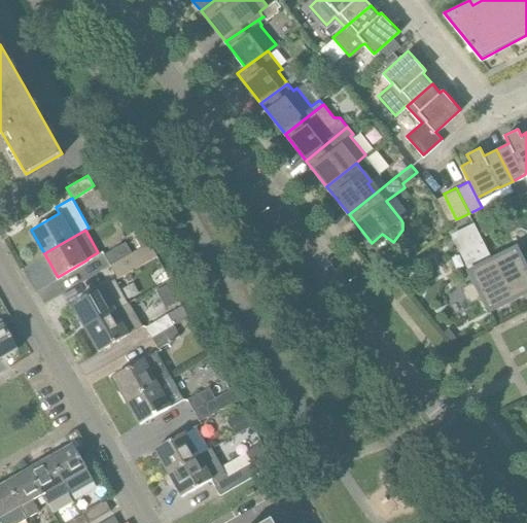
[(104,252),(111,265),(133,252),(126,240),(104,252)]
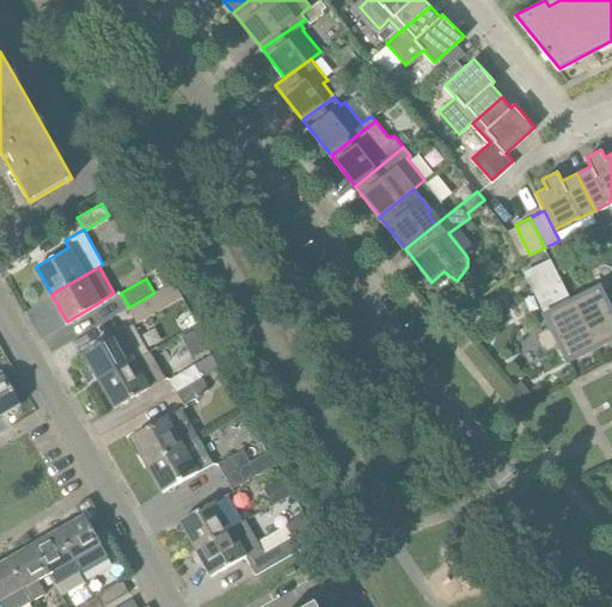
[(574,300),(595,344),(611,336),(611,312),(599,287),(574,300)]
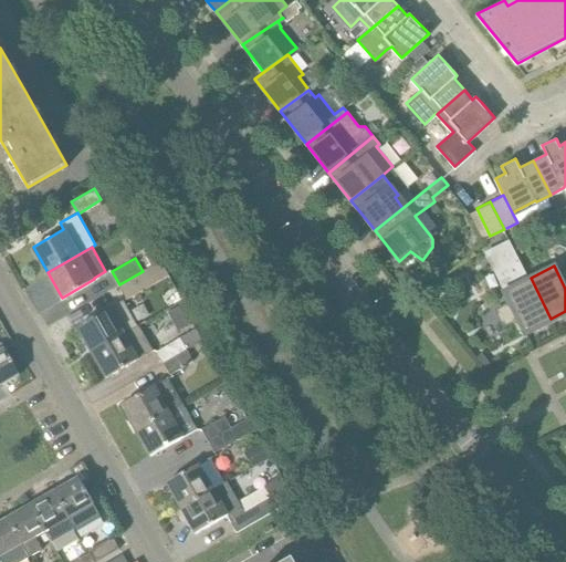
[(119,284),(125,295),(148,281),(143,271),(119,284)]
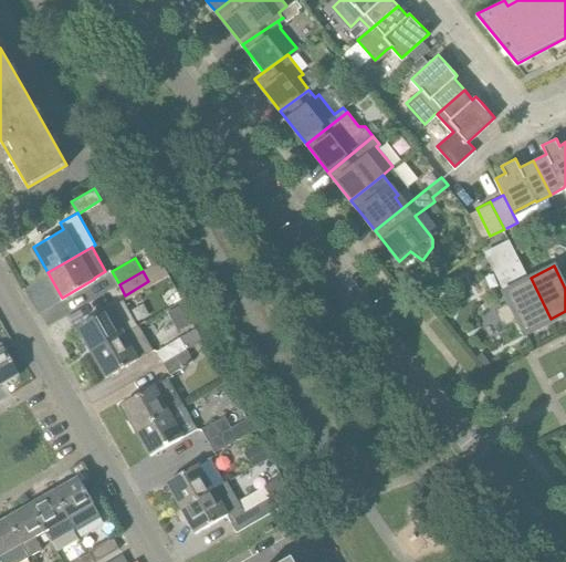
[(526,332),(551,319),(531,278),(505,291),(511,301),(496,309),(504,323),(519,316),(526,332)]
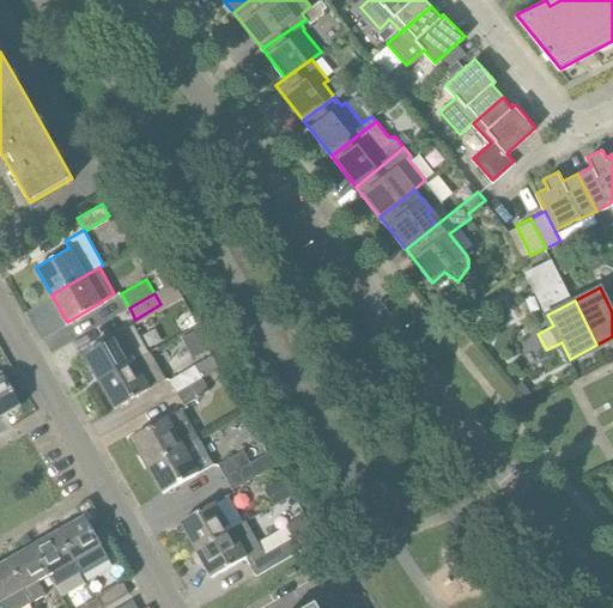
[(99,380),(135,359),(150,351),(133,323),(84,352),(99,380)]
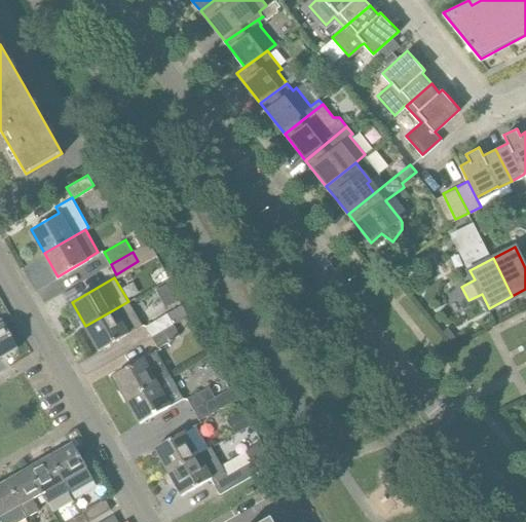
[(100,349),(129,331),(116,308),(85,326),(100,349)]
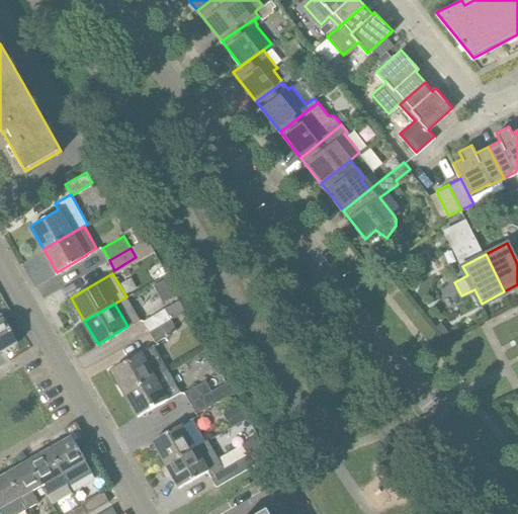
[(151,332),(172,320),(165,308),(144,320),(151,332)]
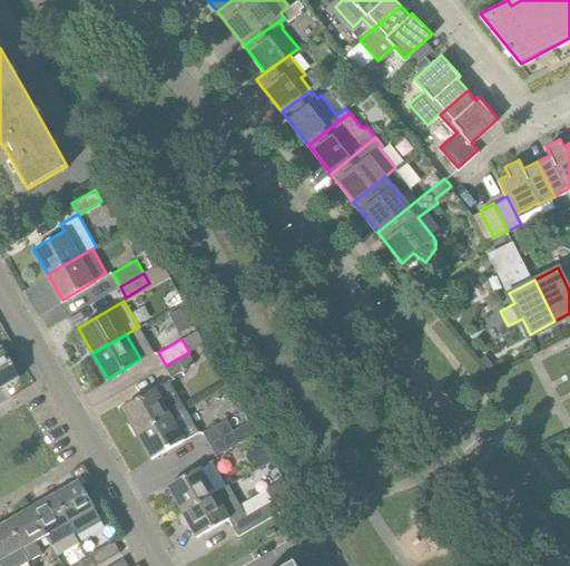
[(0,343),(0,387),(20,376),(1,343),(0,343)]
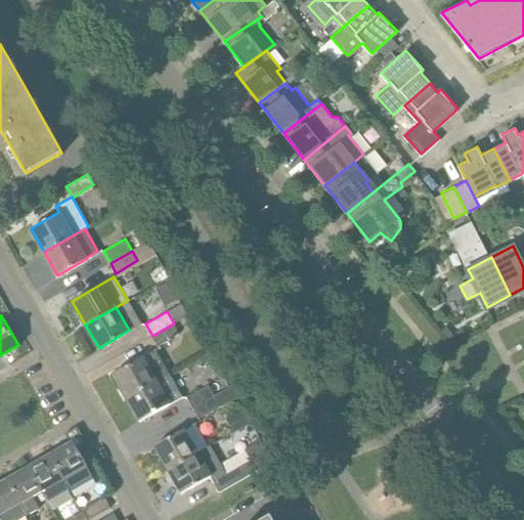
[(172,338),(171,337),(179,332),(174,323),(153,336),(158,345),(172,338)]
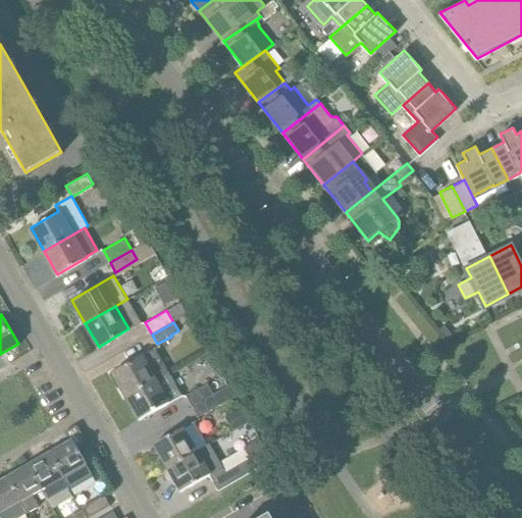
[(146,383),(169,372),(155,348),(113,371),(126,395),(146,383)]
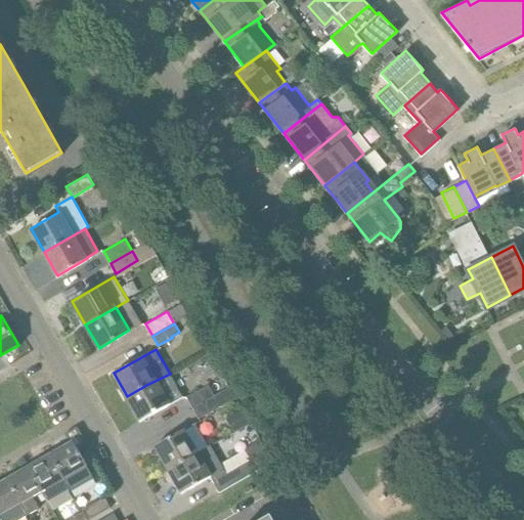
[(140,420),(171,402),(183,395),(170,374),(146,385),(127,396),(140,420)]
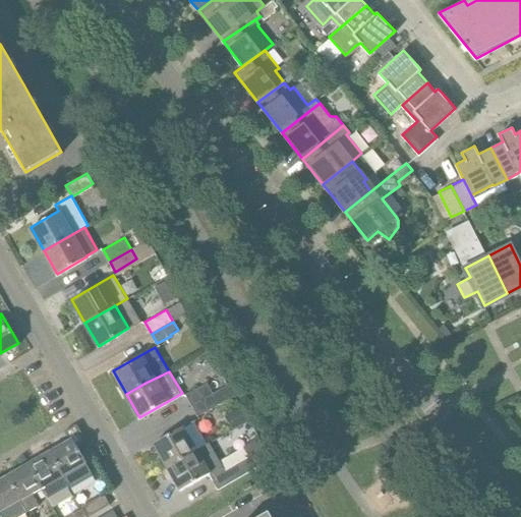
[(186,393),(191,403),(215,391),(209,380),(186,393)]
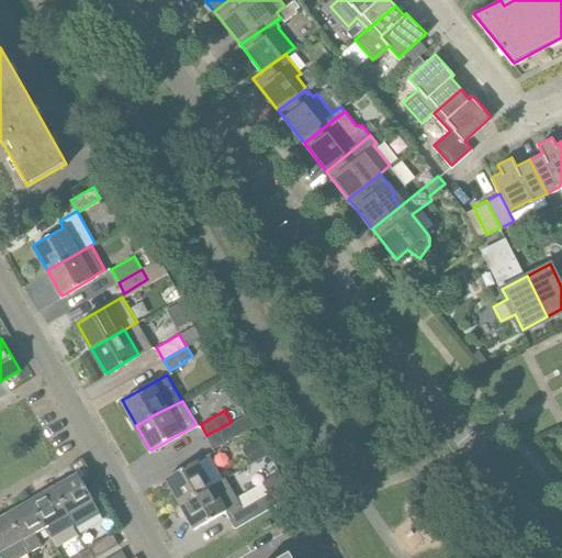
[(206,435),(214,447),(254,425),(247,413),(232,422),(206,435)]
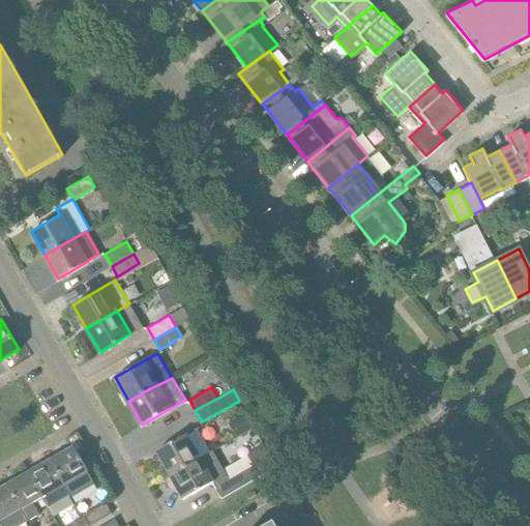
[(170,473),(201,456),(187,432),(156,449),(170,473)]
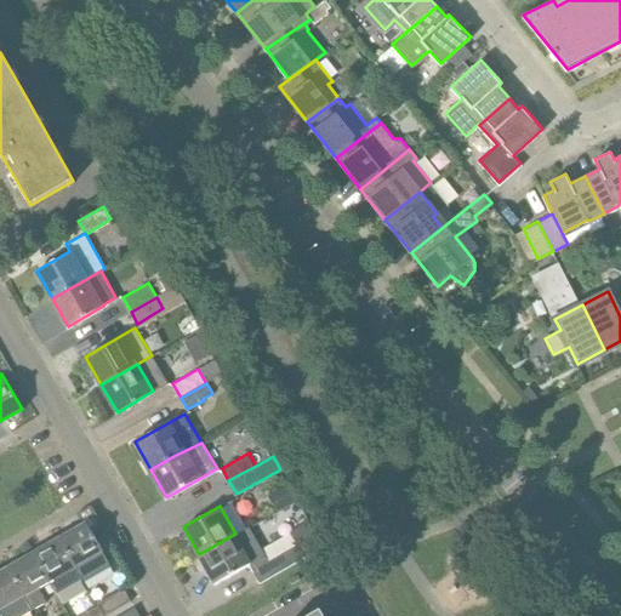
[(77,565),(102,551),(86,522),(61,536),(77,565)]
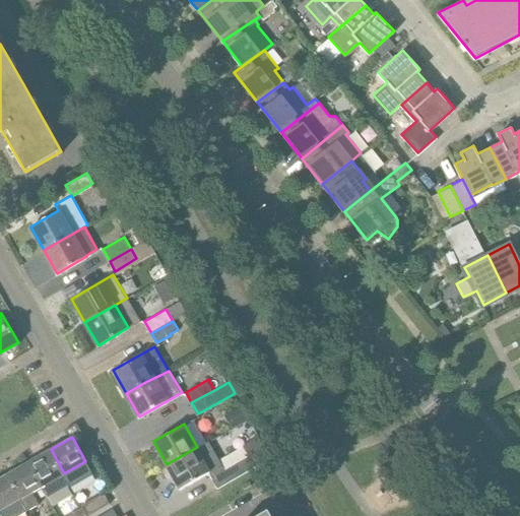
[(181,488),(210,470),(197,447),(167,464),(181,488)]
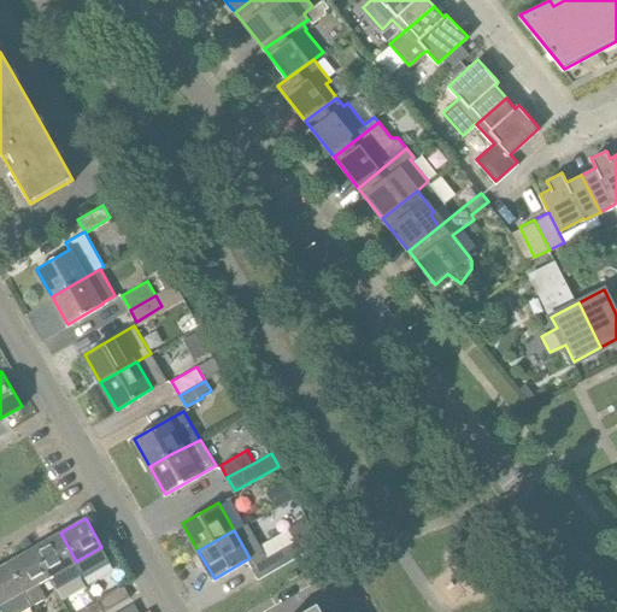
[(51,576),(76,562),(60,533),(35,547),(51,576)]
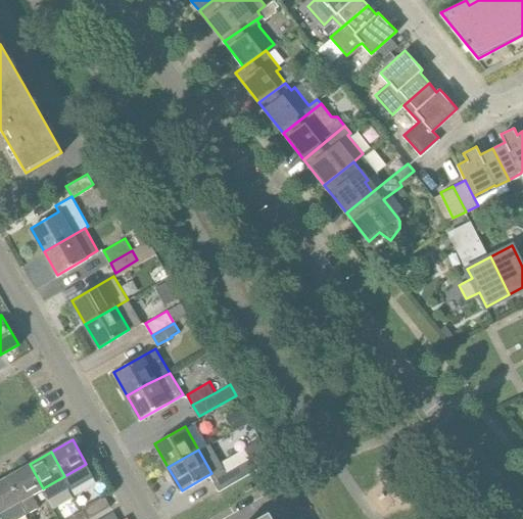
[(7,477),(20,502),(21,501),(29,511),(39,505),(33,493),(43,488),(30,464),(7,477)]
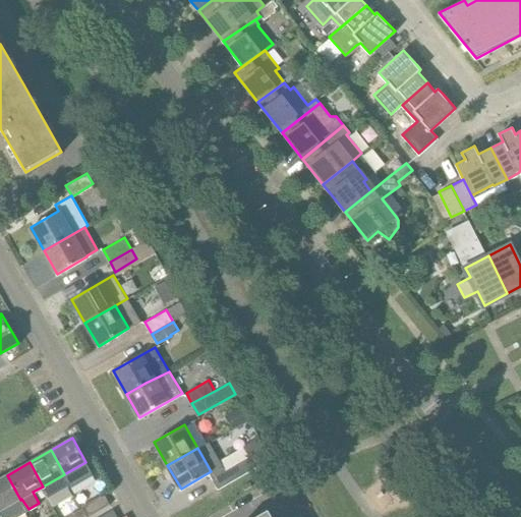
[(0,511),(20,500),(7,475),(0,478),(0,511)]
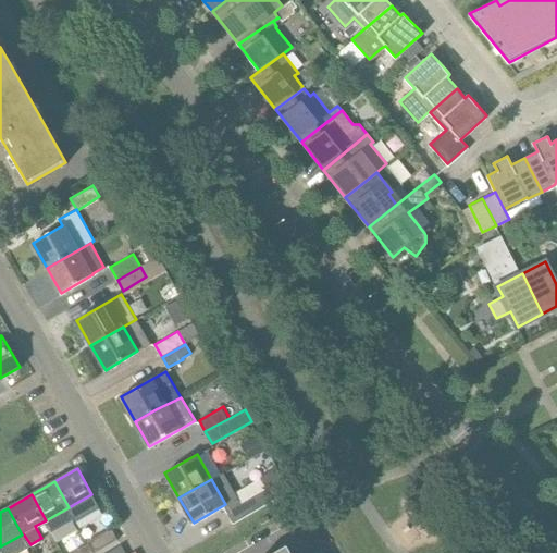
[(87,540),(88,542),(94,552),(118,538),(111,527),(87,540)]
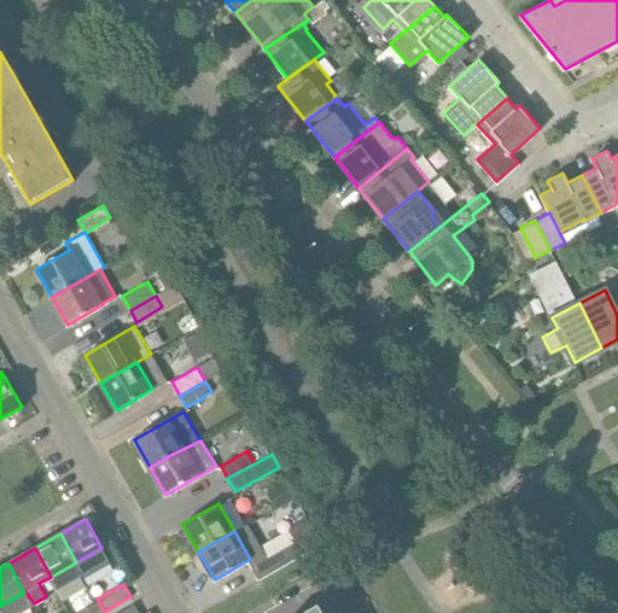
[(75,612),(101,612),(104,612),(98,601),(75,612)]
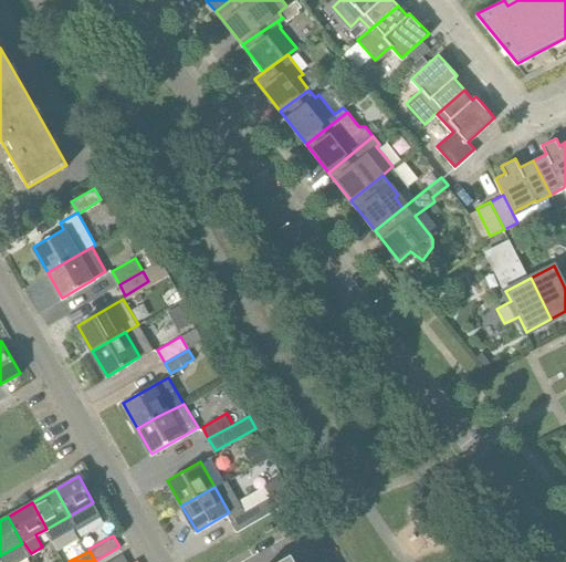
[(105,561),(127,561),(123,552),(105,561)]
